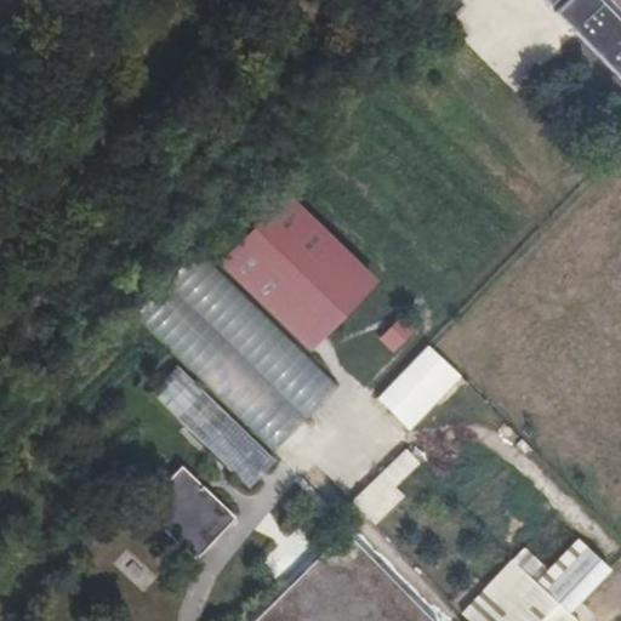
[(620,0),(541,0),(548,6),(553,0),(565,0),(554,12),(620,80),(620,0)]
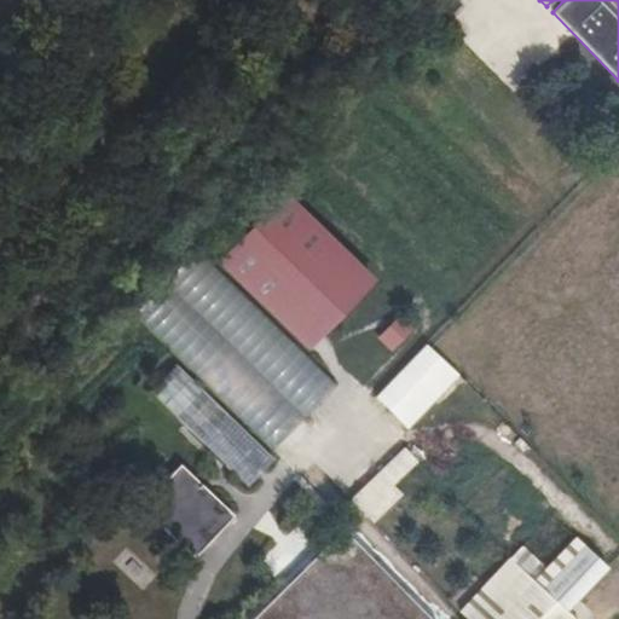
[(226,226),(206,247),(307,350),(328,330),(226,226)]
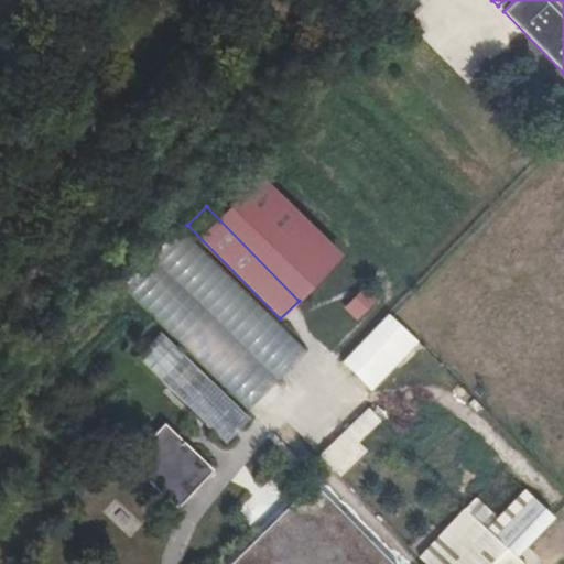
[(179,227),(122,286),(248,410),(306,351),(179,227)]
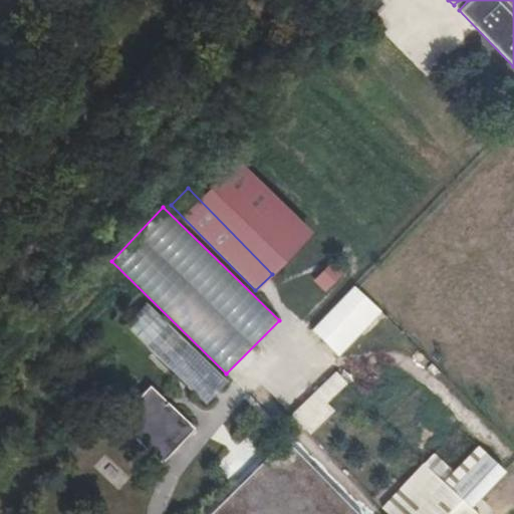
[(311,279),(324,291),(341,272),(329,260),(311,279)]
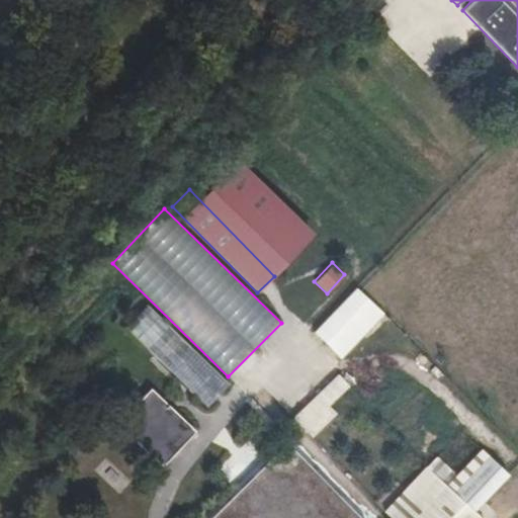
[(353,316),(367,330),(384,314),(357,287),(313,333),(325,345),(326,344),(353,316)]
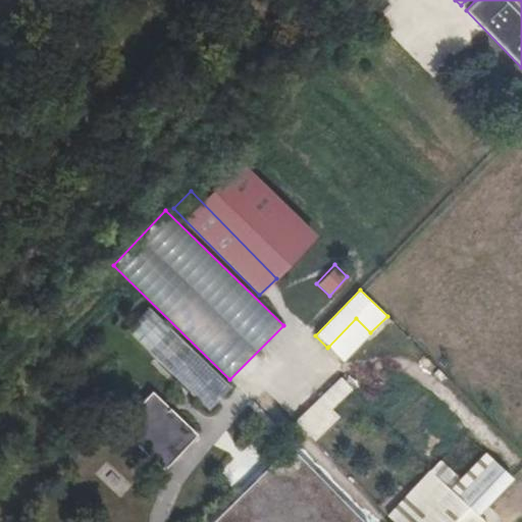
[(149,307),(126,330),(209,412),(231,388),(149,307)]
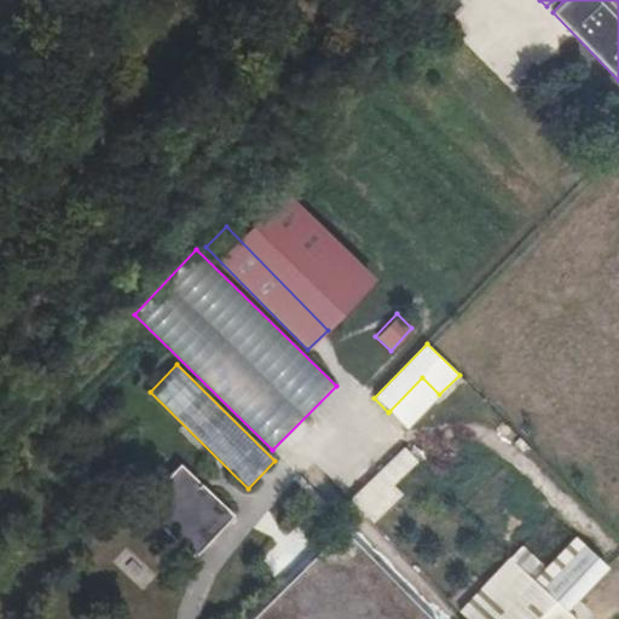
[(406,428),(439,394),(422,377),(389,411),(406,428)]
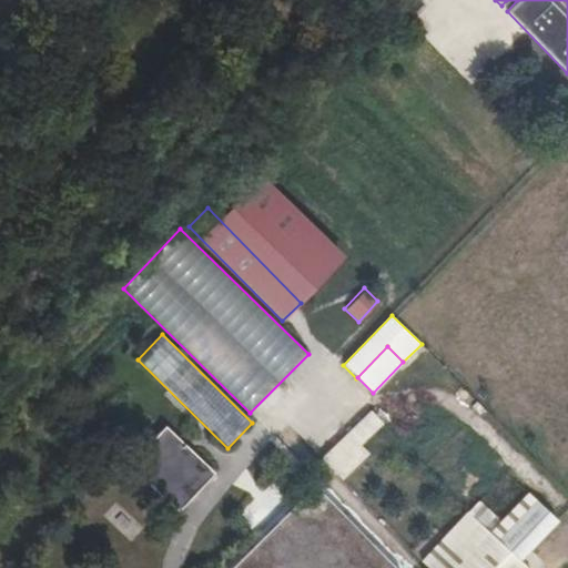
[(369,412),(321,460),(341,480),(369,454),(362,444),(382,424),(369,412)]
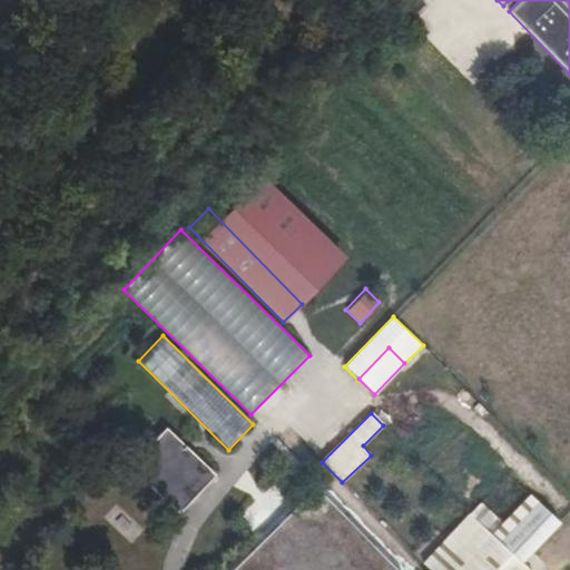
[(214,475),(167,429),(128,467),(175,514),(214,475)]
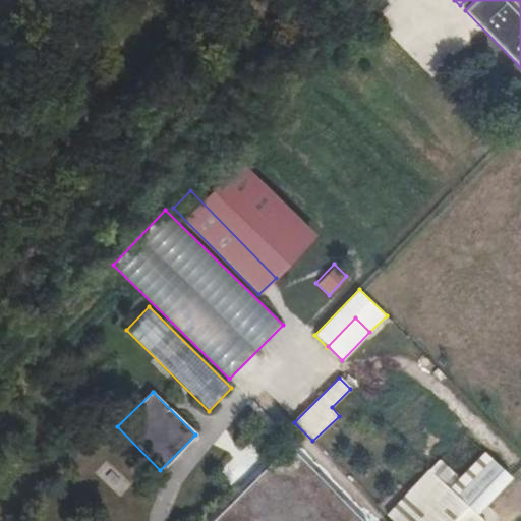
[(358,520),(286,447),(211,520),(358,520)]
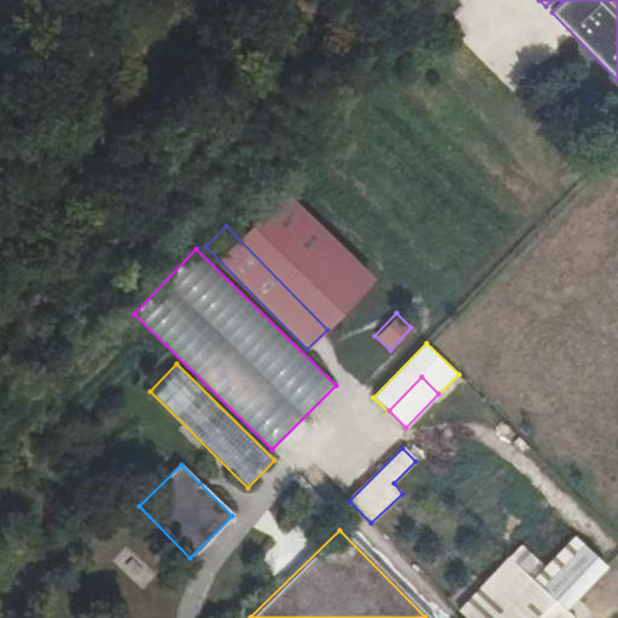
[(465,617),(558,617),(563,613),(607,567),(578,538),(535,583),(508,555),(456,608),(465,617)]
